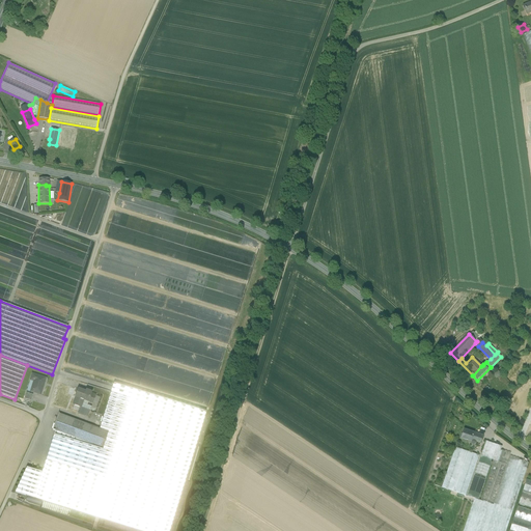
[(46,379),(32,374),(30,381),(33,382),(30,392),(40,395),(46,379)]
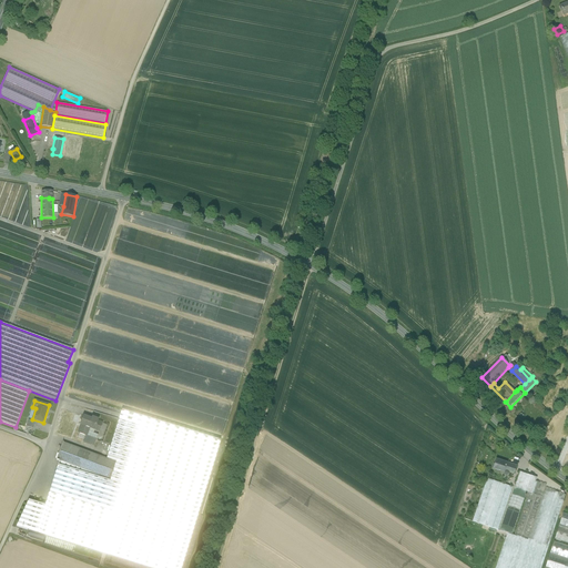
[(59,462),(46,506),(28,500),(17,527),(150,567),(180,567),(220,442),(122,411),(107,459),(114,463),(109,479),(59,462)]
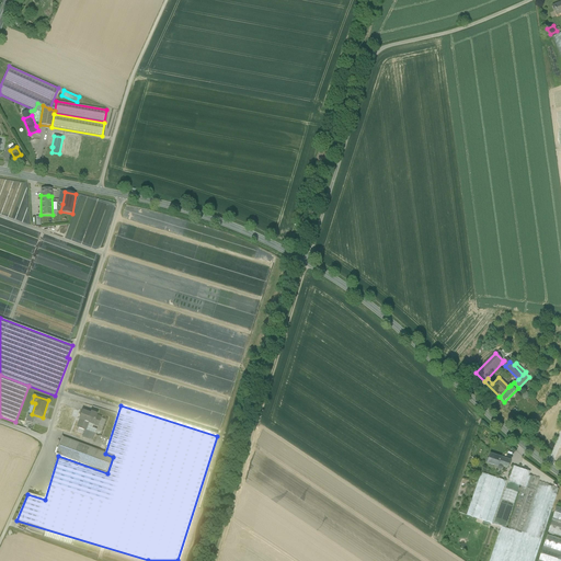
[(90,414),(82,411),(79,420),(80,420),(77,428),(80,430),(86,431),(88,423),(93,425),(94,423),(99,424),(101,419),(96,416),(96,415),(90,412),(90,414)]
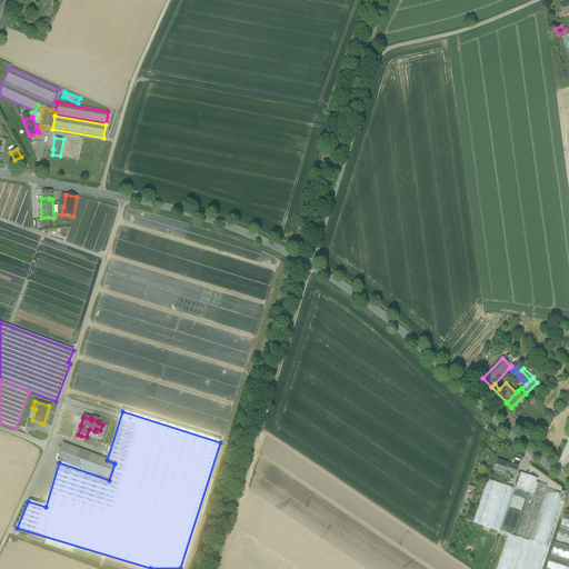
[(89,429),(87,437),(97,441),(99,436),(93,433),(95,431),(89,429)]
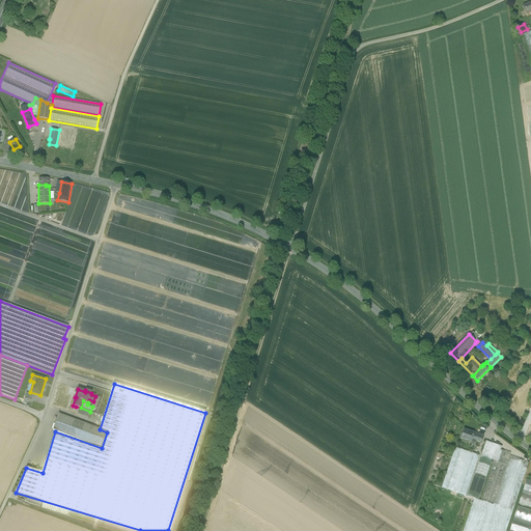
[(100,429),(58,414),(52,430),(55,431),(102,448),(107,432),(100,429)]
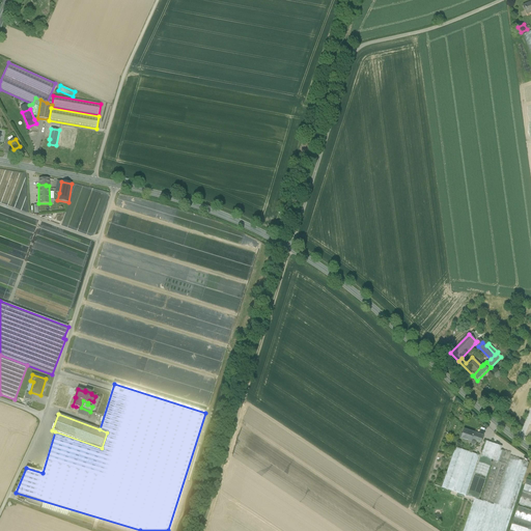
[(470,432),(465,430),(462,439),(471,442),(472,438),(476,439),(476,440),(480,442),(482,436),(471,431),(470,432)]
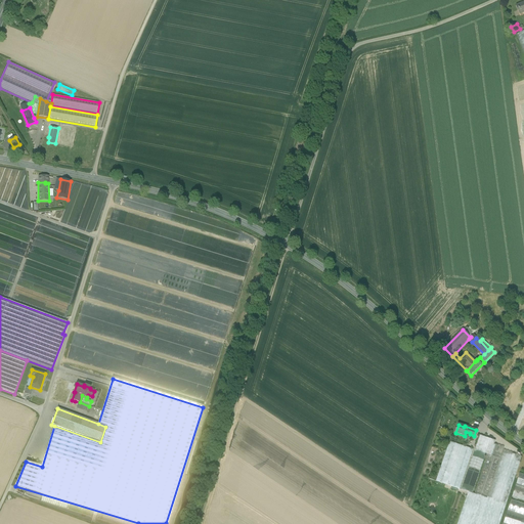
[(486,454),(488,454),(493,455),(497,443),(498,441),(480,435),(475,450),(486,454)]
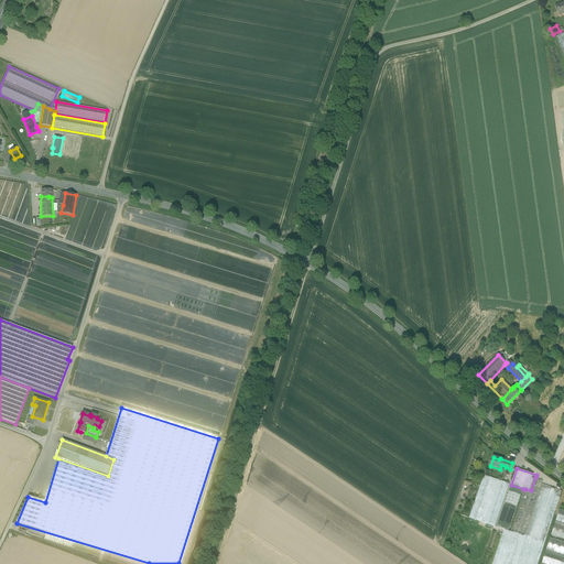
[(484,475),(469,518),(481,522),(496,479),(484,475)]
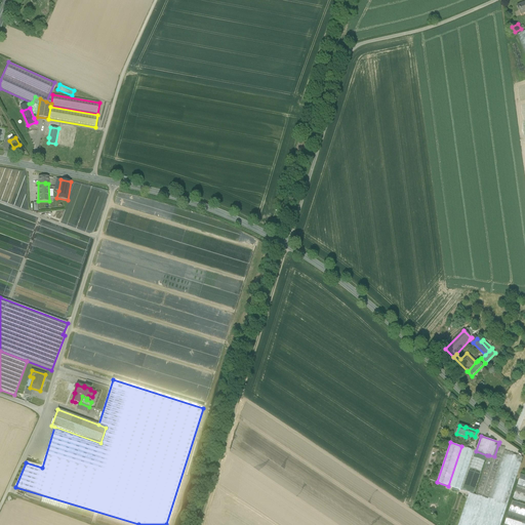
[(498,444),(494,456),(498,458),(501,450),(502,445),(498,444)]
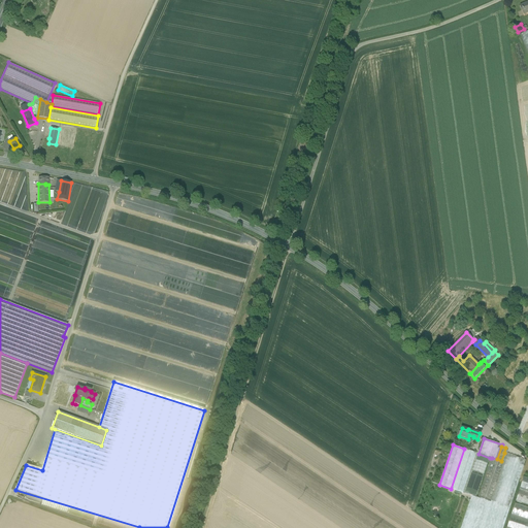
[(465,450),(452,489),(463,493),(476,453),(465,450)]
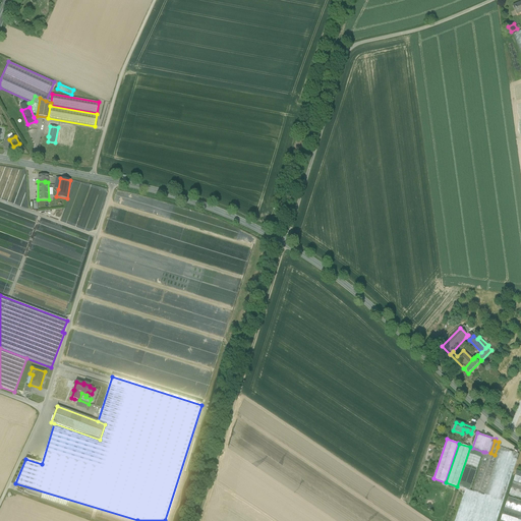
[(500,454),(516,459),(518,454),(498,447),(495,455),(499,456),(500,454)]
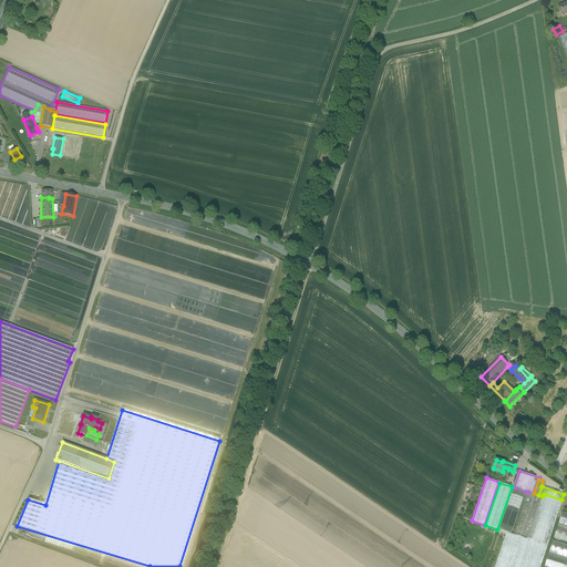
[(524,498),(526,492),(514,487),(512,494),(524,498)]
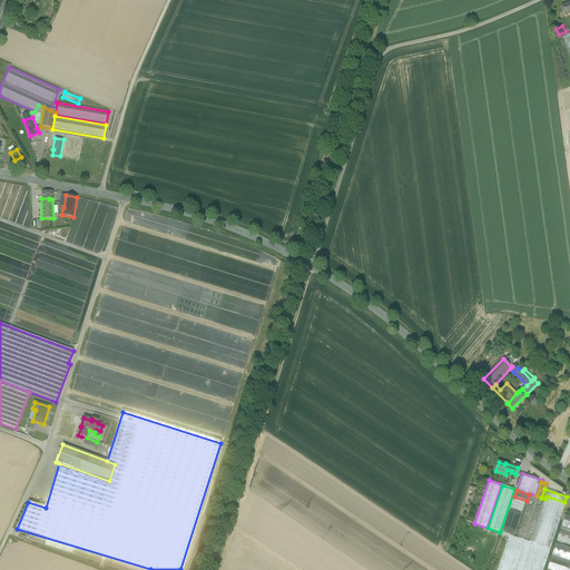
[(531,494),(516,538),(531,542),(546,499),(541,498),(537,495),(531,494)]
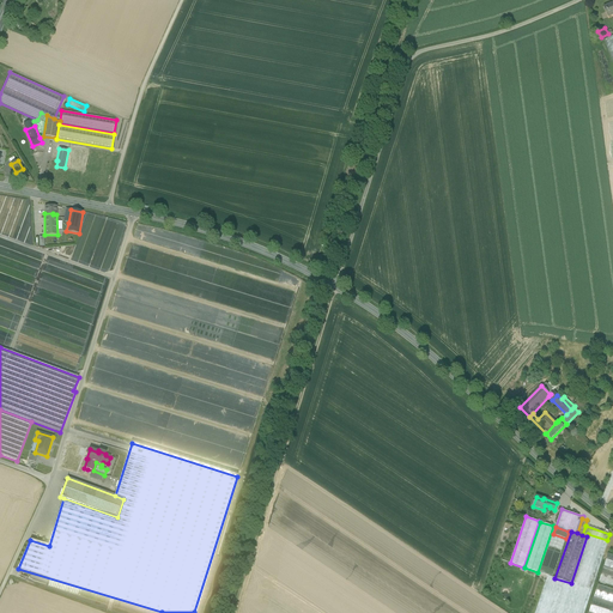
[(548,576),(547,577),(534,612),(583,612),(607,540),(588,534),(587,536),(571,583),(554,578),(552,577),(548,576)]
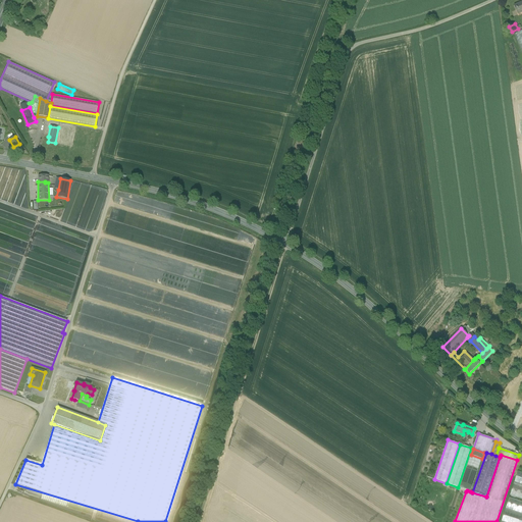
[(471,455),(459,487),(467,490),(470,491),(482,459),(471,455)]
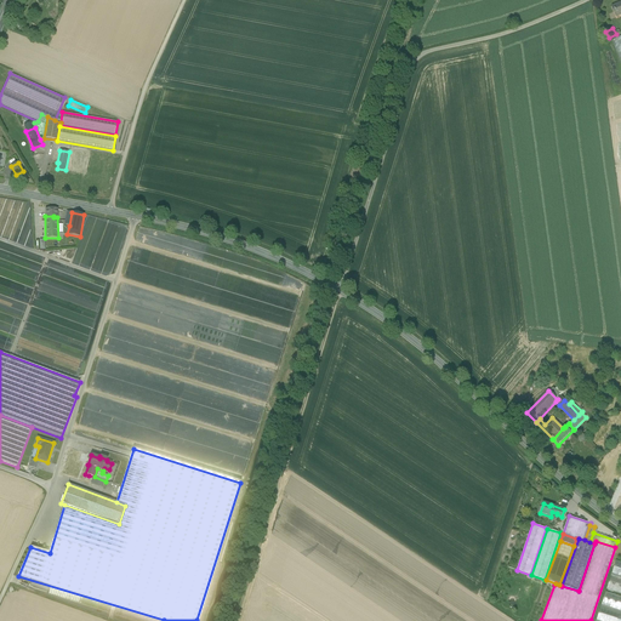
[(620,579),(611,576),(607,590),(620,593),(620,579)]
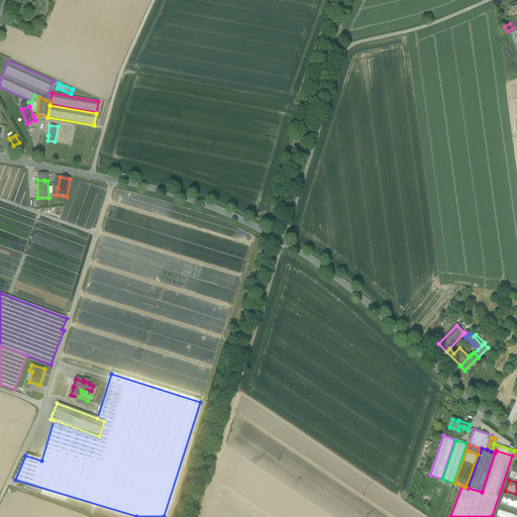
[(516,496),(504,493),(501,504),(516,509),(516,496)]
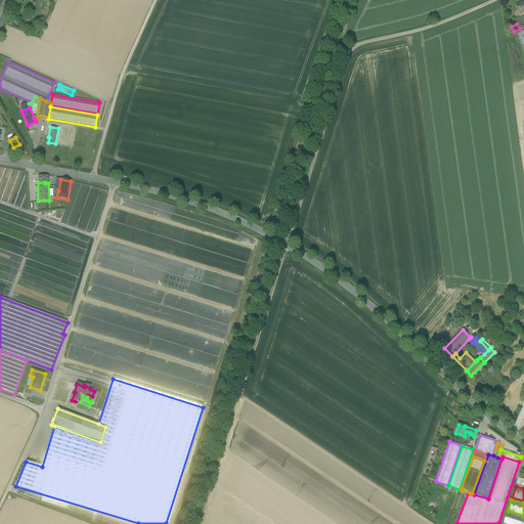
[(523,523),(523,517),(507,512),(504,523),(505,523),(523,523)]
